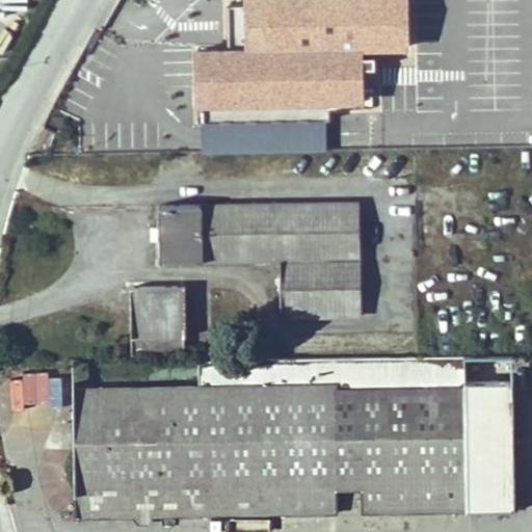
[(356,47),(407,45),(407,0),(248,0),(249,48),(197,49),(198,102),(329,100),(356,100),(356,47)]
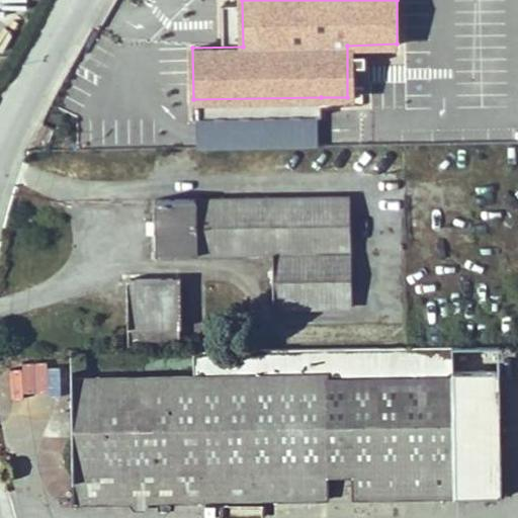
[(421,0),(397,0),(397,44),(422,44),(421,0)]
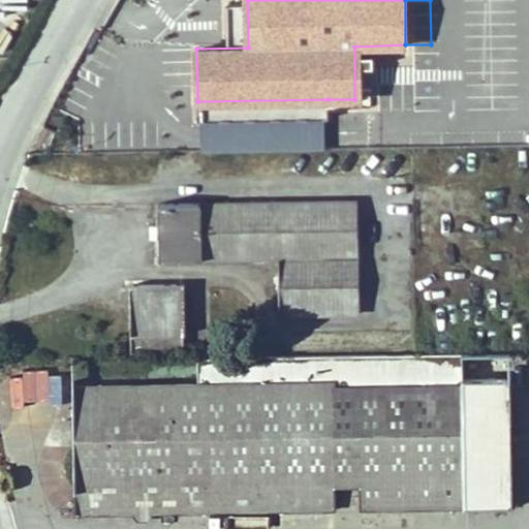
[(328,99),(197,101),(198,120),(328,117),(328,99)]
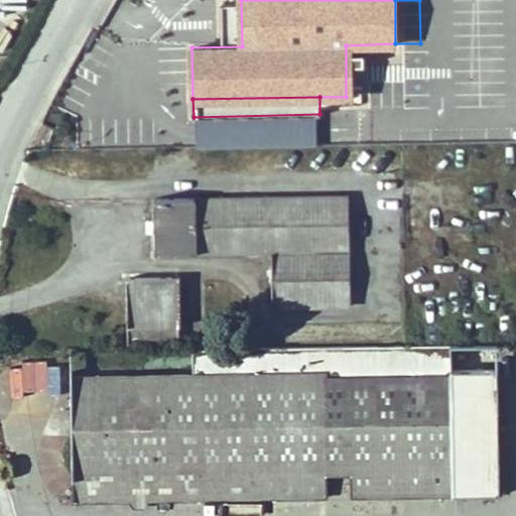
[(154,200),(155,254),(271,252),(272,305),(349,304),(347,197),(154,200)]
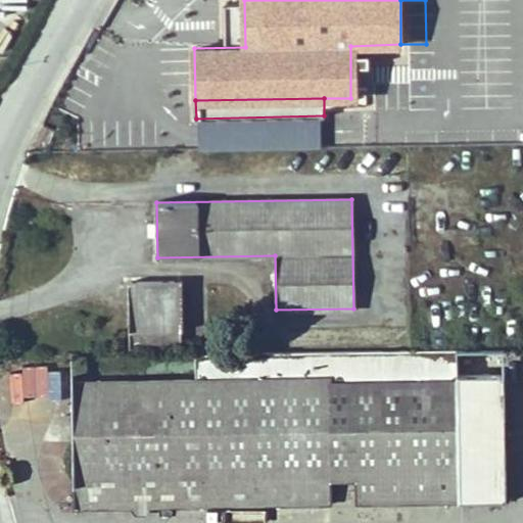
[(182,330),(182,296),(174,297),(174,282),(128,283),(129,348),(181,347),(180,330),(182,330)]
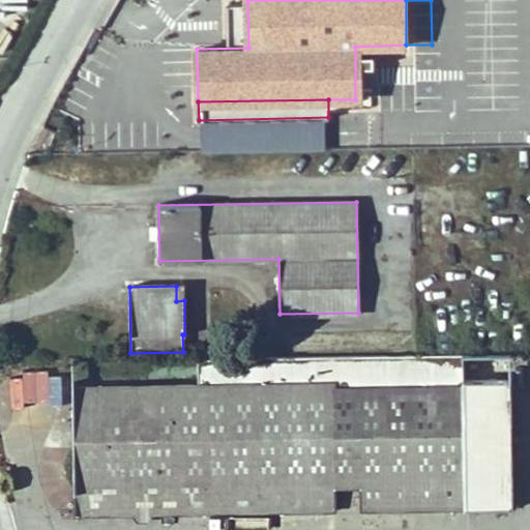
[(333,356),(336,490),(361,490),(361,510),(479,508),(477,385),(431,386),(431,355),(333,356)]
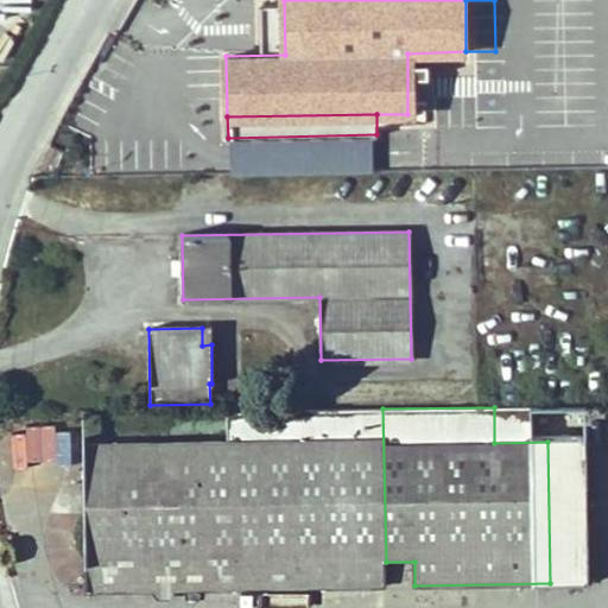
[(382,409),(189,412),(189,442),(48,444),(50,590),(152,588),(158,597),(169,597),(173,588),(386,584),(386,562),(382,409)]
